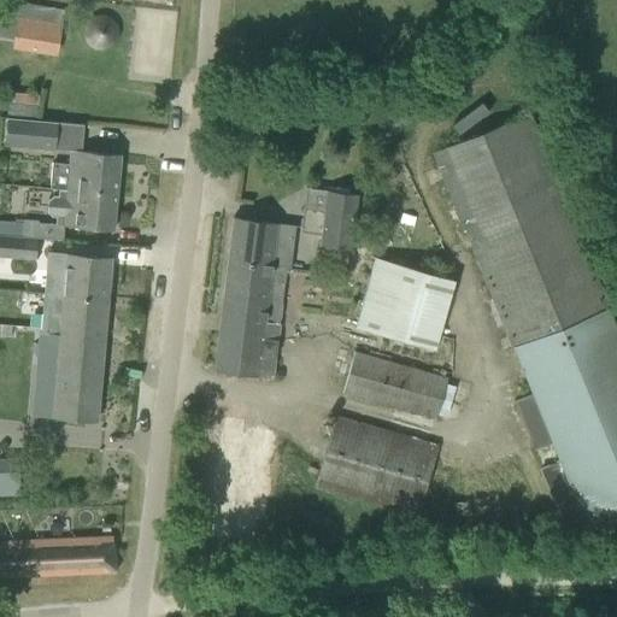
[(56,53),(60,24),(17,18),(12,46),(56,53)]
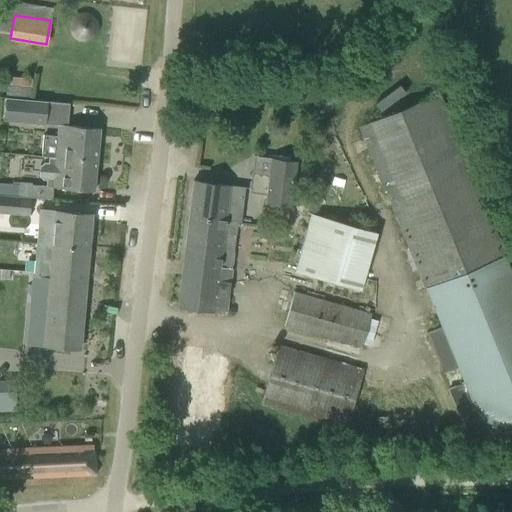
[(15,77),(15,85),(30,86),(31,78),(15,77)]
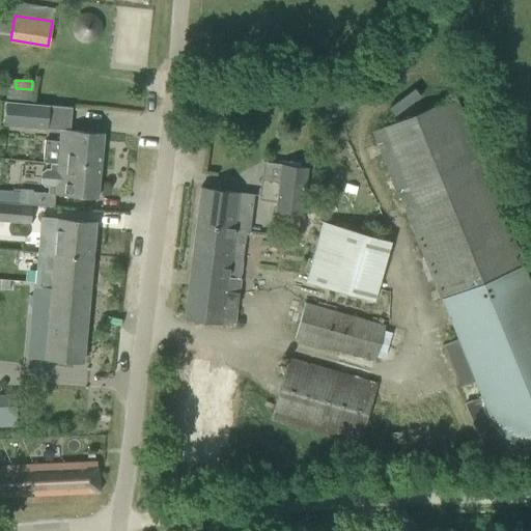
[(530,290),(451,101),(371,134),(456,339),(442,345),(458,387),(473,381),(479,396),(465,402),(485,454),(500,448),(505,462),(530,451),(530,290)]
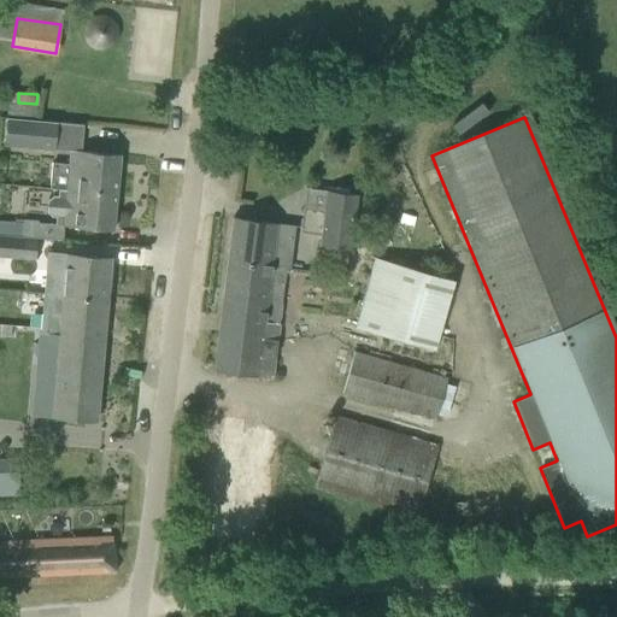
[(51,164),(50,189),(116,195),(119,156),(118,156),(81,152),(83,125),(6,118),(4,147),(68,153),(68,165),(51,164)]
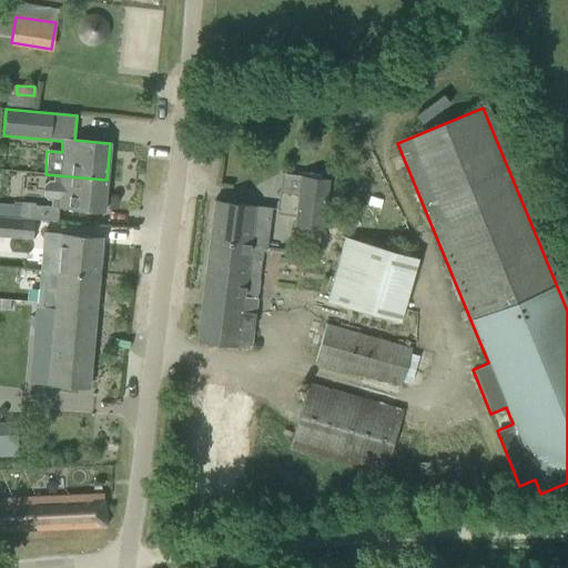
[(107,180),(46,174),(46,175),(54,176),(53,182),(48,182),(44,185),(43,196),(47,201),(52,202),(51,208),(103,212),(107,180)]
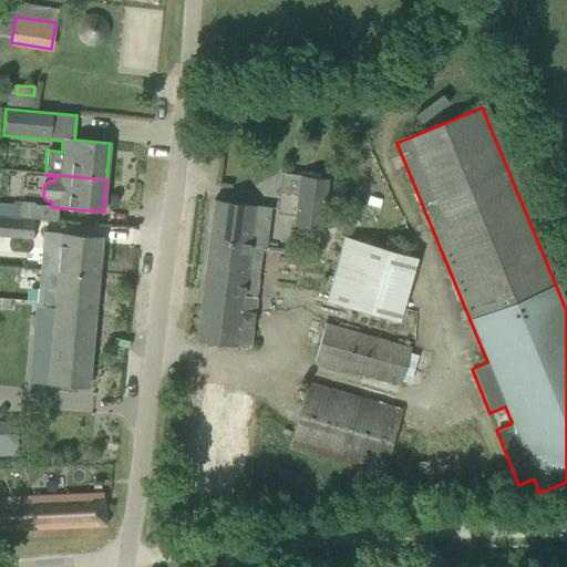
[(294,210),(291,228),(322,233),(330,178),(301,175),(298,192),(279,189),(276,208),(294,210)]
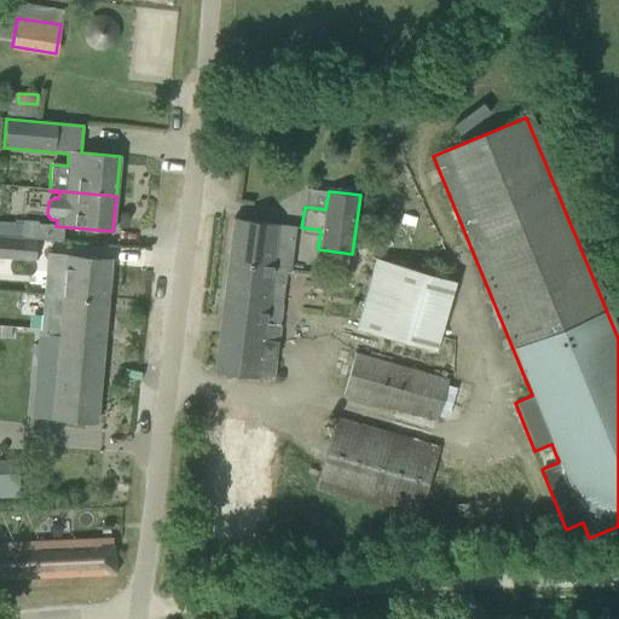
[(233,218),(229,261),(290,268),(296,226),(233,218)]
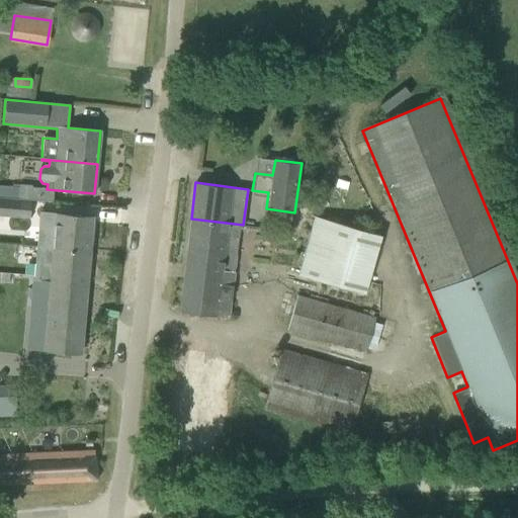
[(0,189),(0,197),(30,200),(30,198),(29,198),(30,187),(18,186),(18,191),(0,189)]
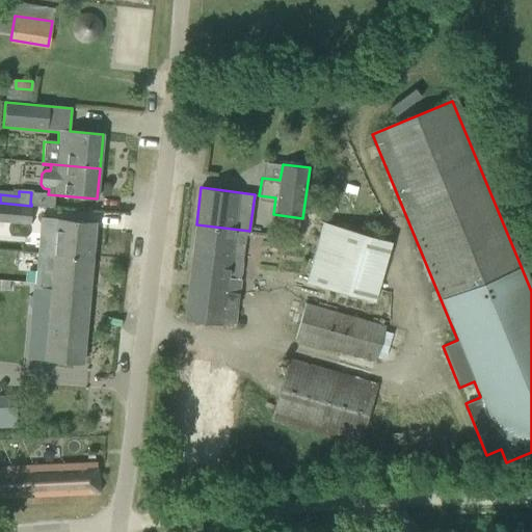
[(0,218),(30,222),(31,206),(0,203),(0,218)]
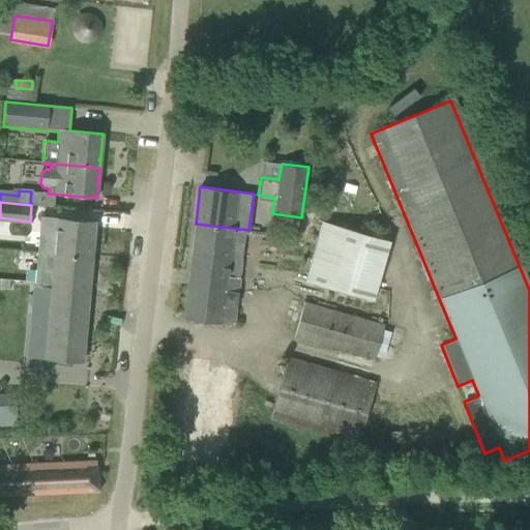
[(40,216),(38,233),(46,234),(43,254),(46,254),(91,258),(94,222),(74,219),(40,216)]
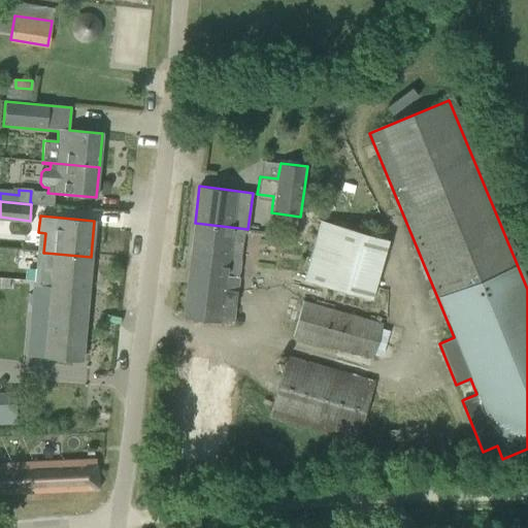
[(303,281),(371,300),(388,241),(320,222),(303,281)]
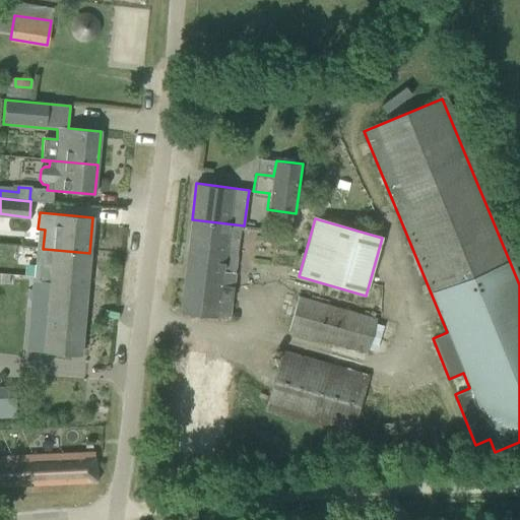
[(244,225),(192,219),(180,312),(229,318),(241,225),(244,226),(244,225)]
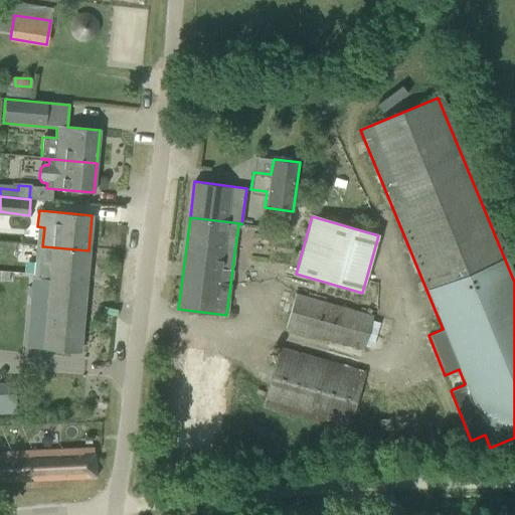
[(30,306),(27,347),(59,350),(79,351),(86,284),(89,250),(44,246),(43,262),(34,262),(33,278),(48,280),(45,308),(30,306)]
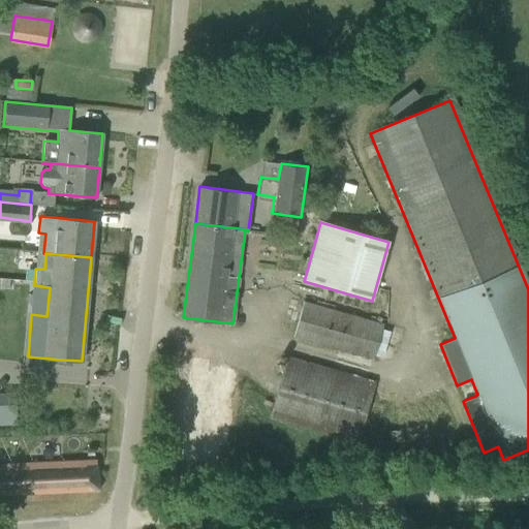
[(292,338),(373,362),(374,356),(382,359),(390,336),(381,334),(382,325),(303,303),(292,338)]
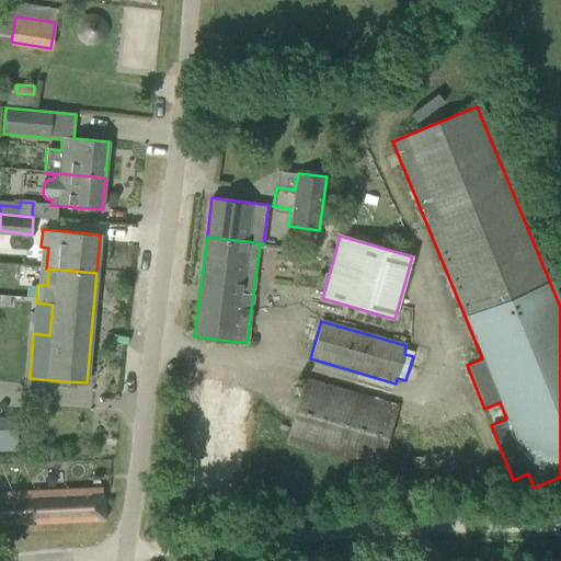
[(230,374),(193,391),(202,411),(239,393),(230,374)]
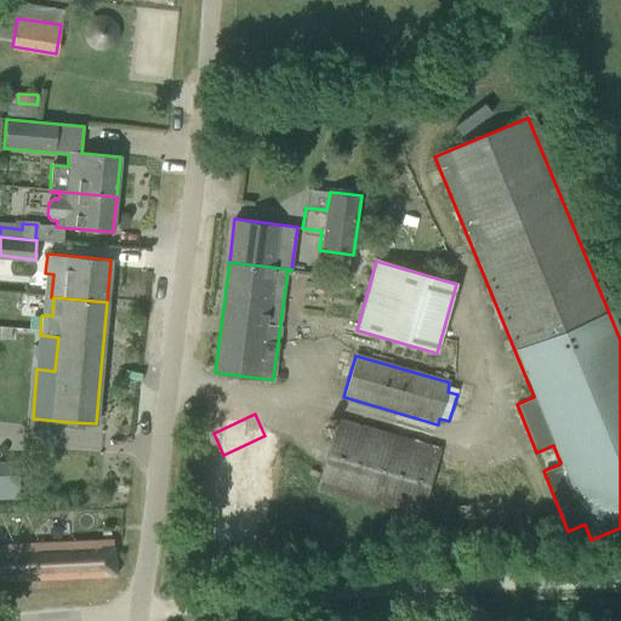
[(317,491),(419,520),(439,450),(336,420),(317,491)]
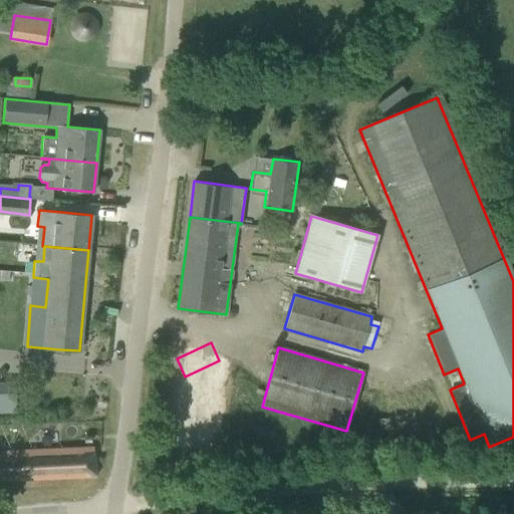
[(207,374),(173,391),(181,409),(215,393),(207,374)]
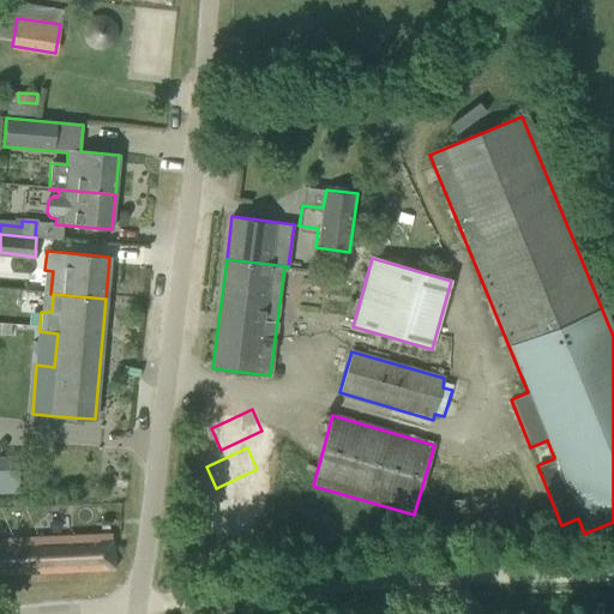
[(0,491),(19,491),(18,461),(0,459),(0,491)]
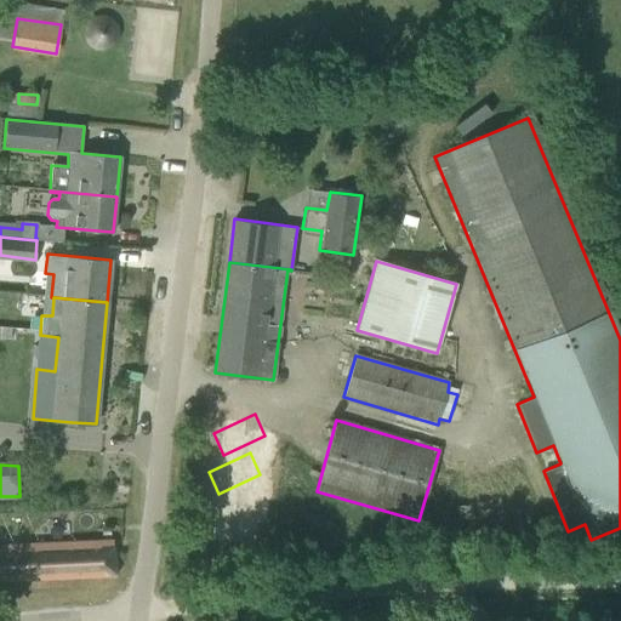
[(245,491),(204,511),(212,533),(255,513),(245,491)]
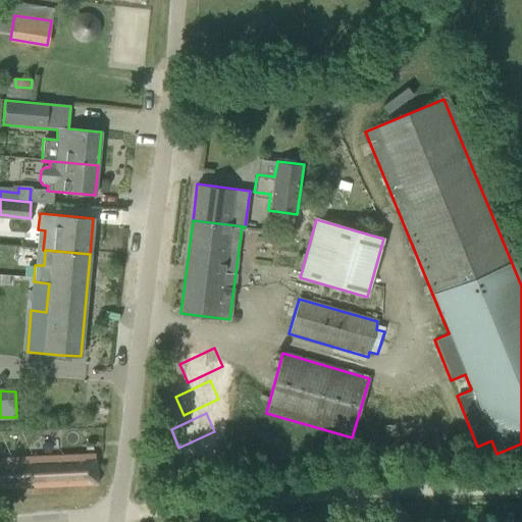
[(0,458),(0,488),(97,484),(95,455),(74,456),(0,458)]
